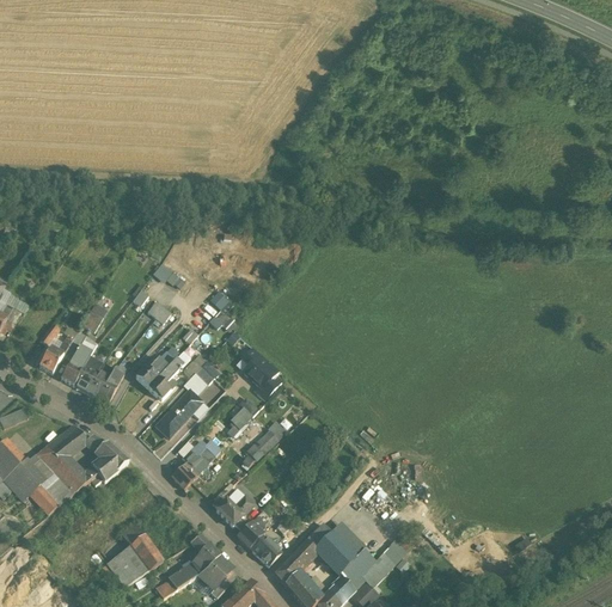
[(177,289),(184,280),(160,262),(153,271),(177,289)]
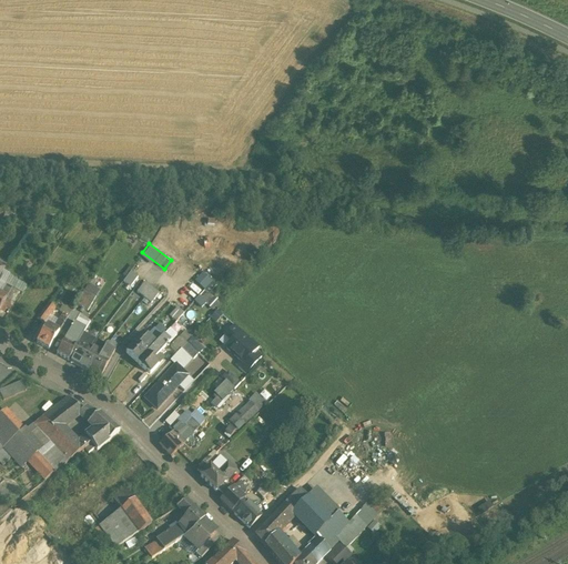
[(130,269),(123,279),(130,284),(138,274),(130,269)]
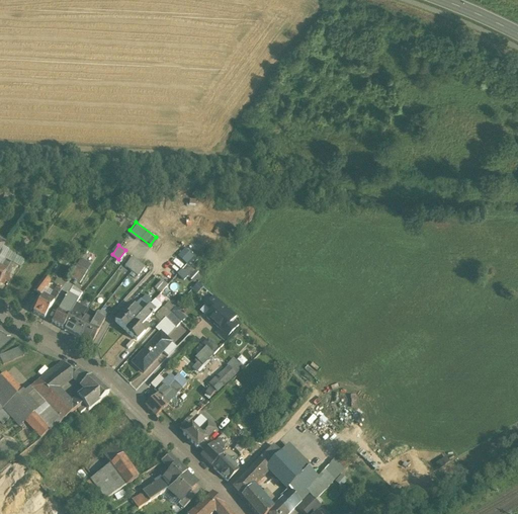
[(185,261),(192,253),(183,245),(176,253),(185,261)]
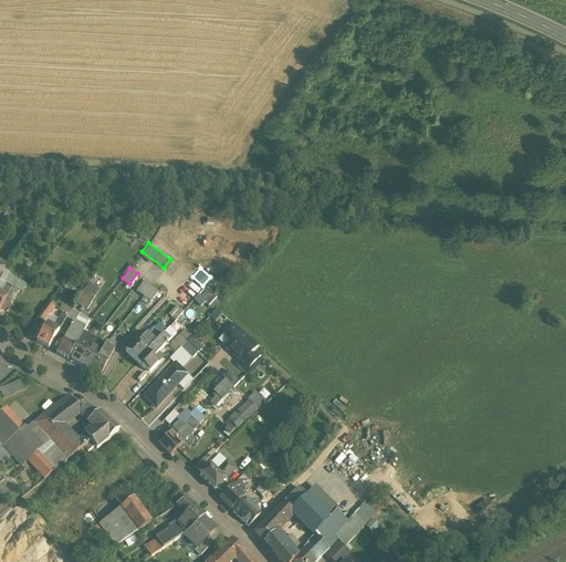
[(86,279),(75,300),(87,305),(98,284),(86,279)]
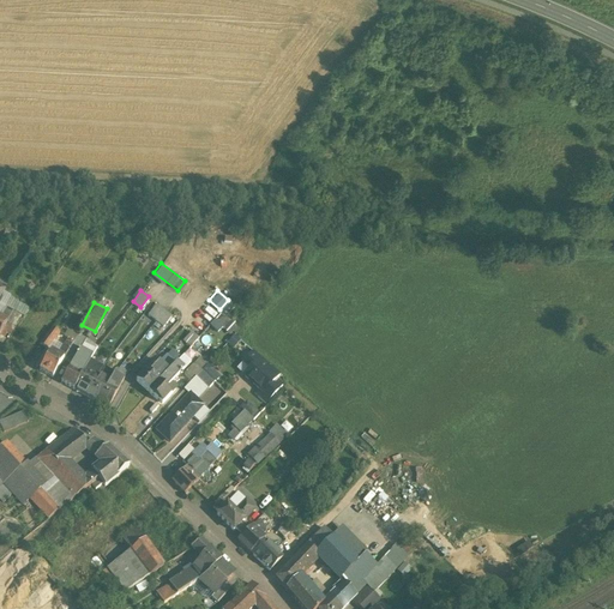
[(163,308),(156,302),(148,312),(155,319),(163,308)]
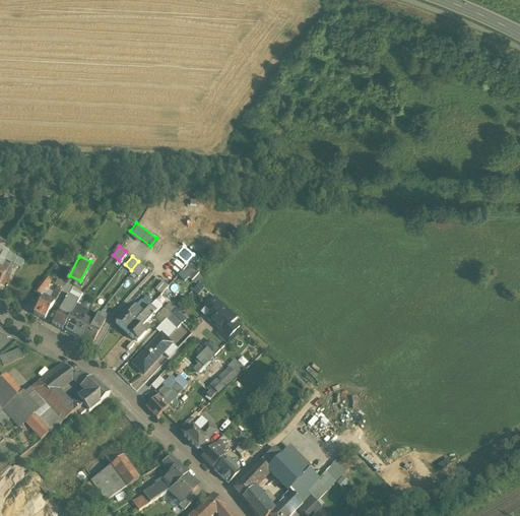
[(5,258),(0,266),(0,279),(2,280),(5,275),(3,274),(10,261),(5,258)]
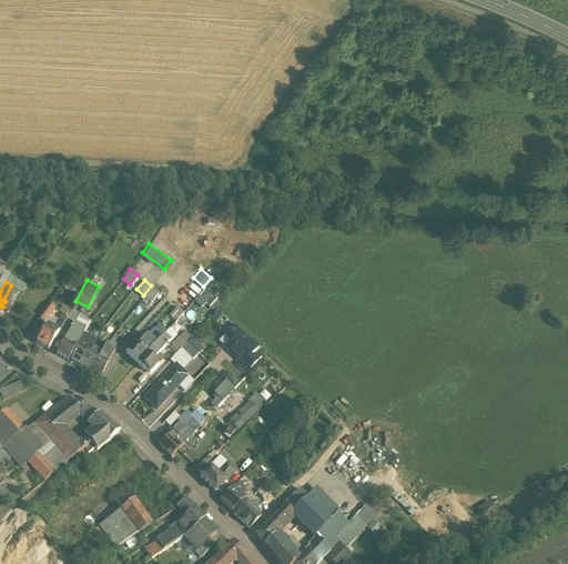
[(19,290),(11,285),(3,300),(6,301),(11,304),(19,290)]
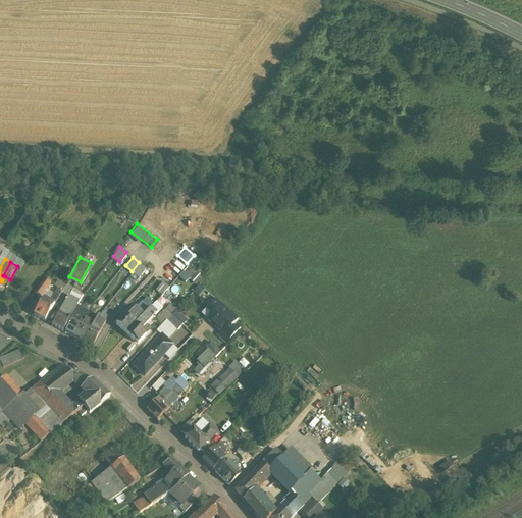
[(145,267),(139,262),(132,271),(139,275),(145,267)]
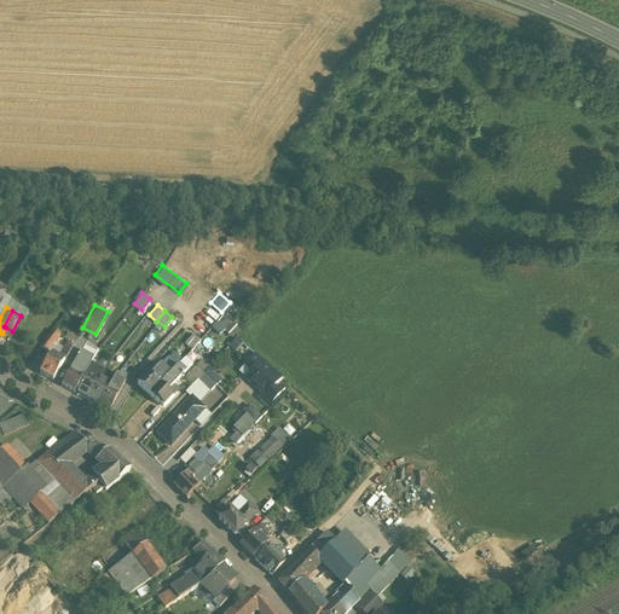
[(219,331),(227,317),(220,312),(212,326),(219,331)]
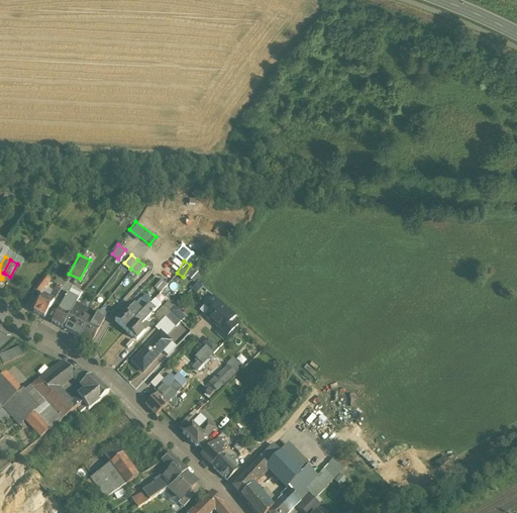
[(43,274),(33,288),(39,292),(50,278),(43,274)]
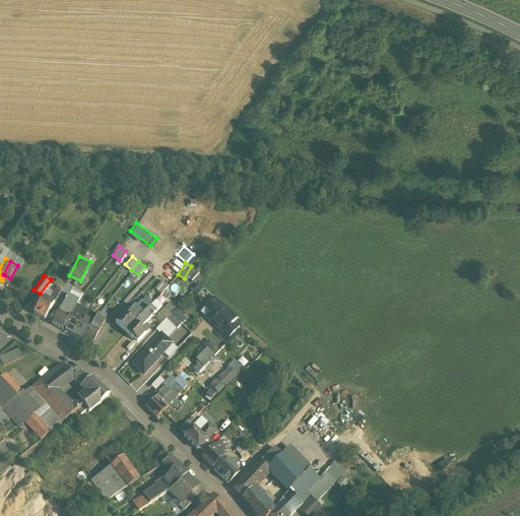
[(65,281),(58,276),(55,280),(62,284),(60,287),(61,288),(65,281)]
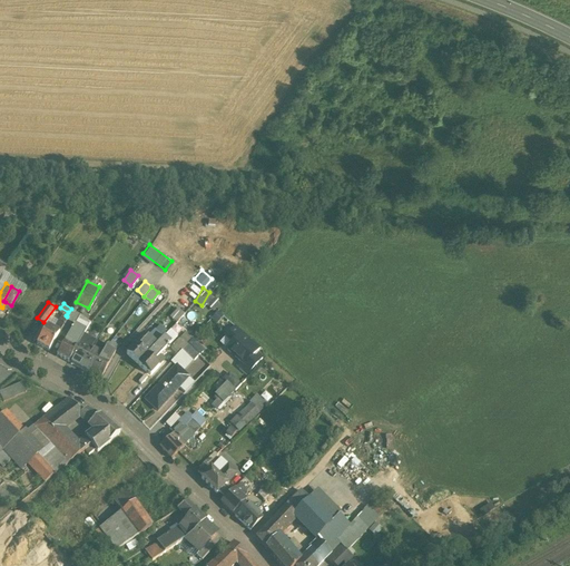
[(184,311),(177,305),(169,314),(177,320),(184,311)]
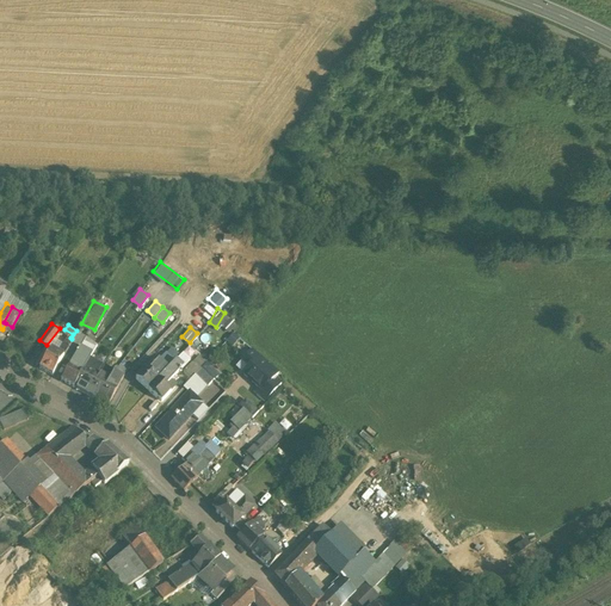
[(72,339),(63,354),(72,359),(79,344),(80,345),(82,341),(78,338),(80,333),(76,331),(72,339)]
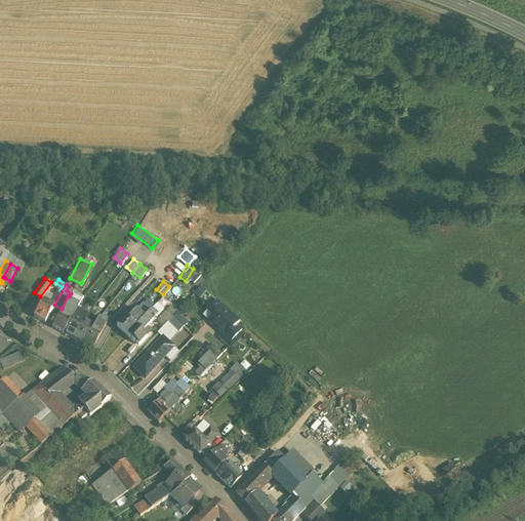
[(57,288),(50,302),(54,305),(62,291),(61,290),(57,288)]
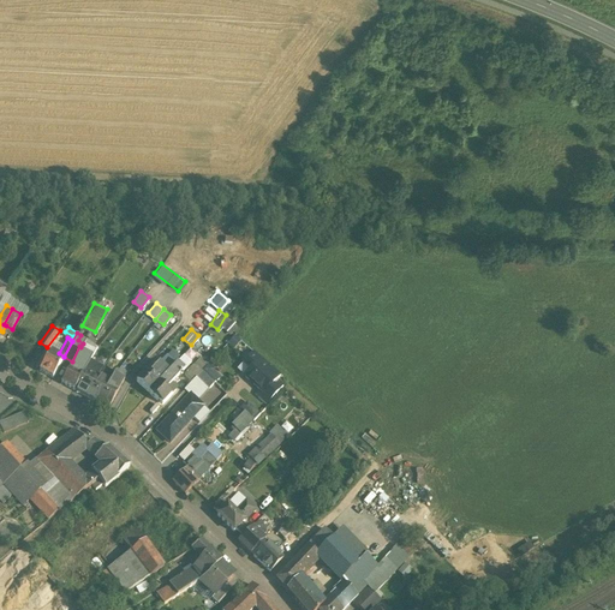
[(81,347),(79,346),(72,362),(69,366),(81,372),(85,365),(90,356),(93,353),(81,347)]
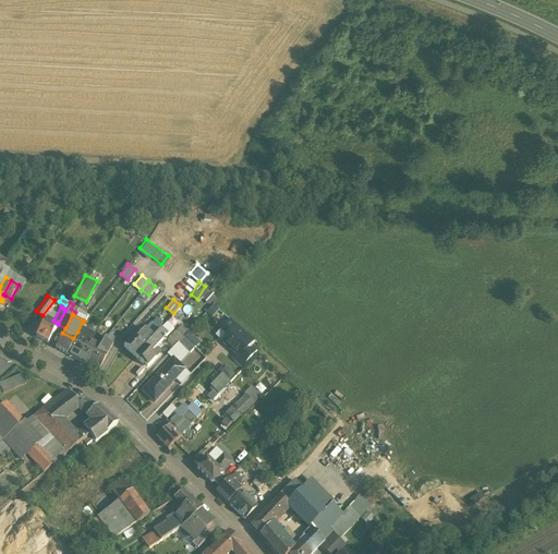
[(45,321),(40,317),(34,330),(37,333),(36,334),(47,340),(58,324),(53,321),(46,317),(45,321)]
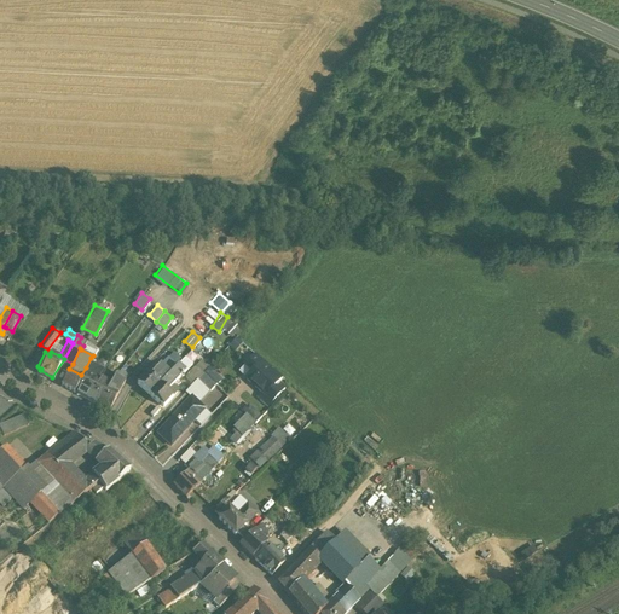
[(255,352),(246,363),(252,369),(262,358),(255,352)]
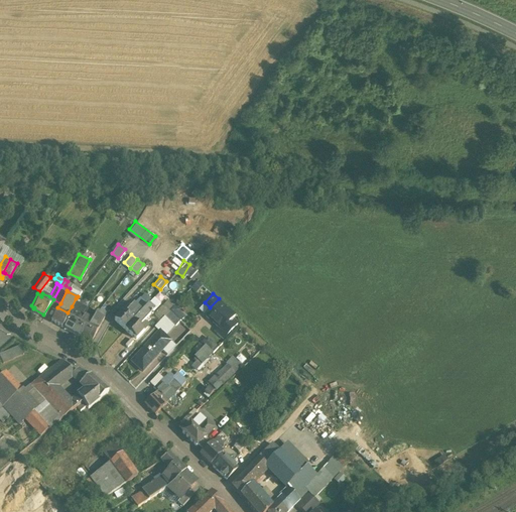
[(172,304),(169,308),(179,318),(183,314),(177,307),(182,302),(178,298),(177,299),(172,304)]
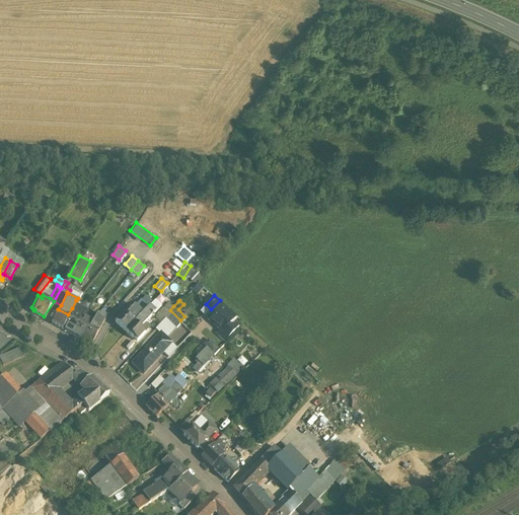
[(236,314),(220,300),(211,309),(206,315),(221,327),(217,333),(224,339),(238,323),(233,320),(231,322),(229,321),(236,314)]
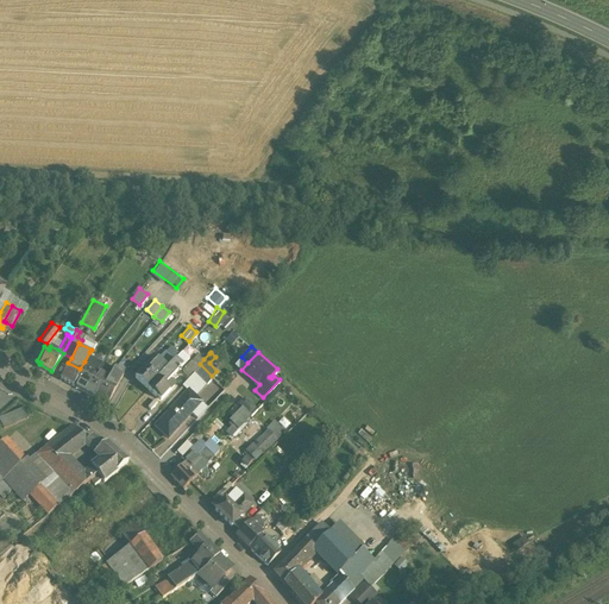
[(202,358),(198,353),(193,358),(200,364),(203,359),(202,358)]
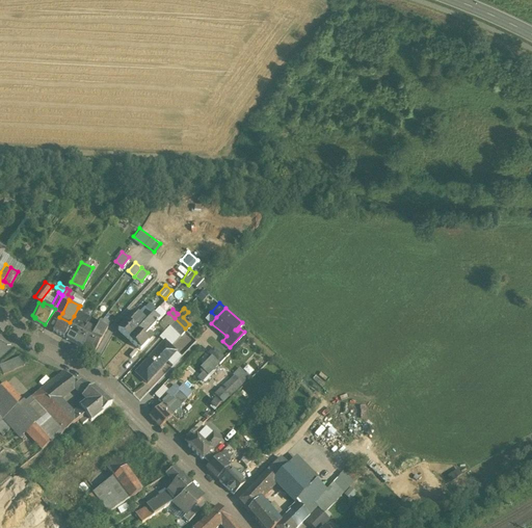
[(165,310),(157,318),(157,319),(160,322),(168,313),(165,310)]
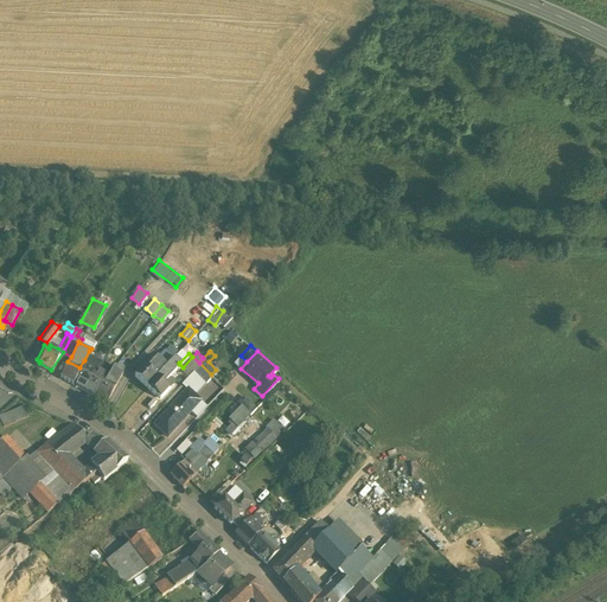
[(166,364),(158,356),(147,367),(157,375),(163,369),(166,364)]
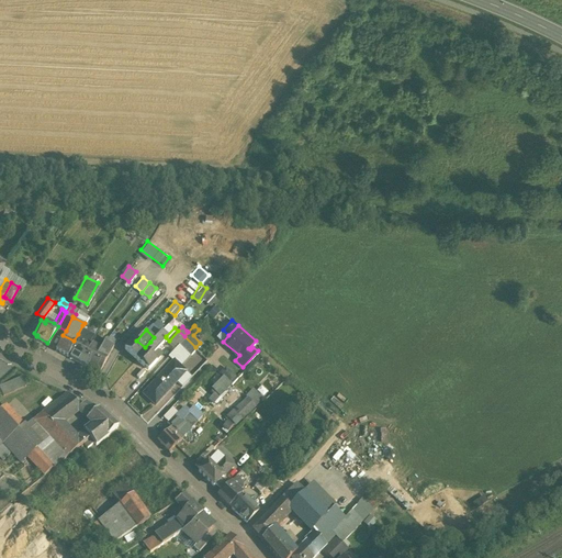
[(166,336),(159,331),(154,337),(150,342),(157,347),(166,337),(166,336)]
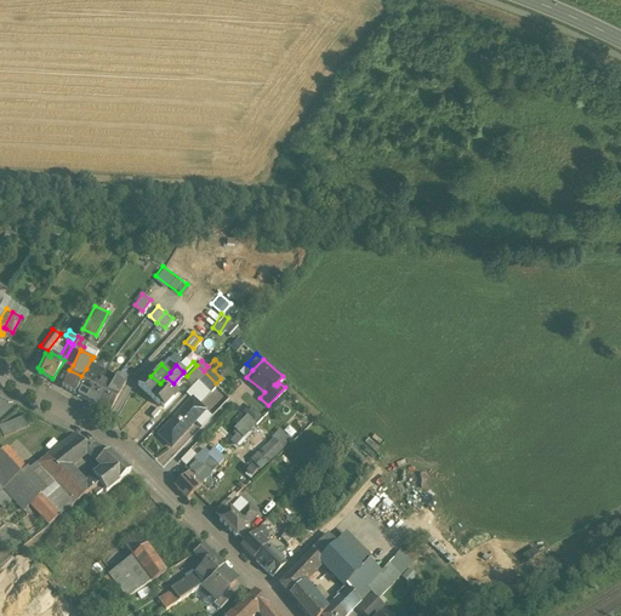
[(197,365),(187,376),(193,383),(198,378),(204,371),(197,365)]
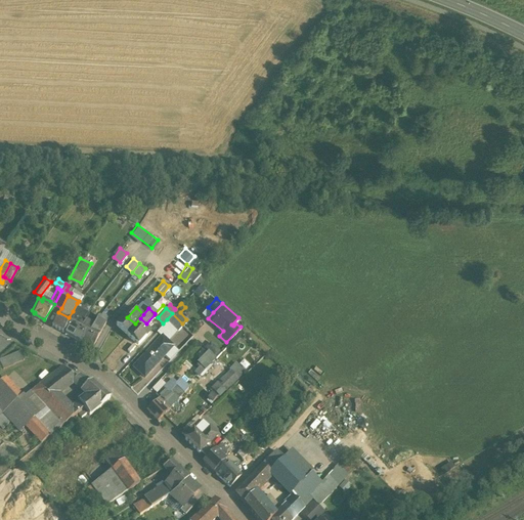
[(83,317),(73,311),(69,317),(62,329),(74,335),(83,317)]
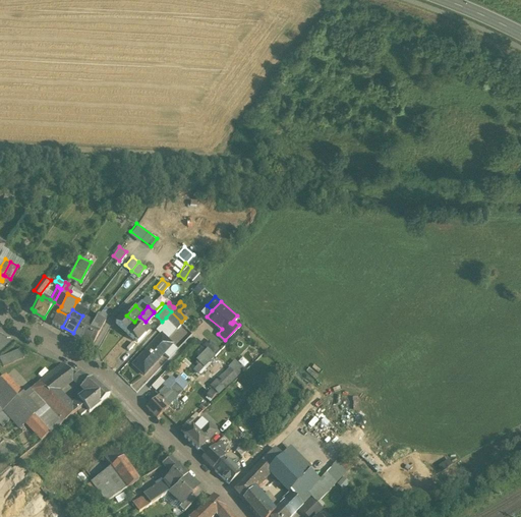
[(68,316),(58,310),(52,322),(62,327),(68,316)]
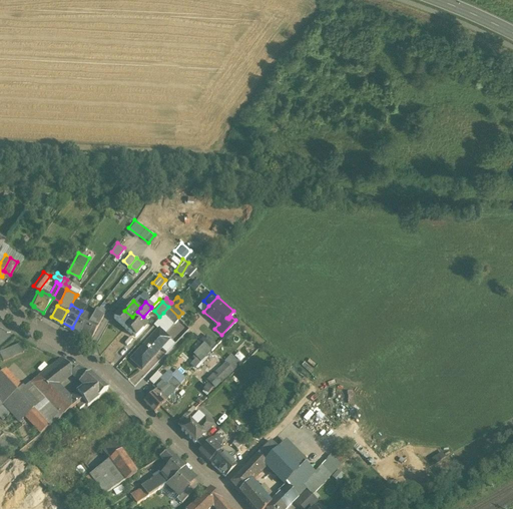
[(178,317),(168,307),(163,313),(173,323),(178,317)]
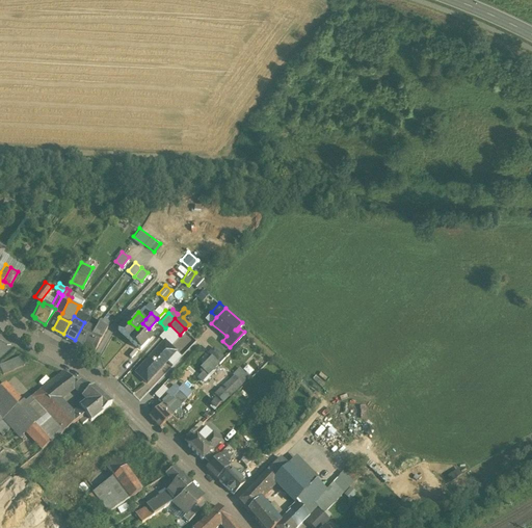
[(129,322),(126,319),(118,327),(129,338),(137,328),(129,322)]
